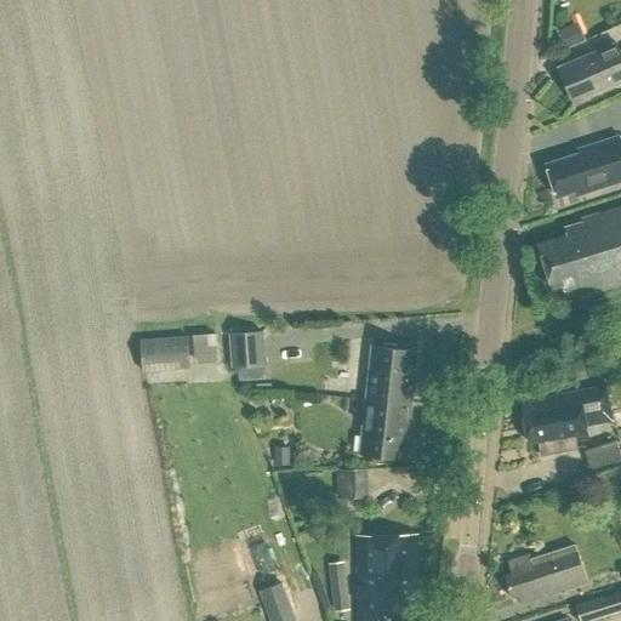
[(568,46),(580,41),(574,26),(560,30),(568,46)]
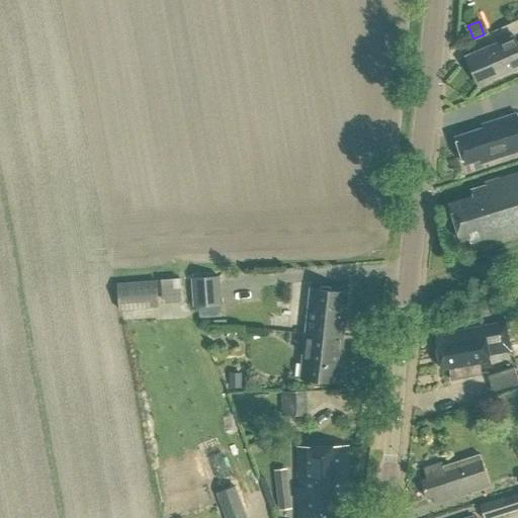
[(517,68),(517,48),(513,35),(465,56),(478,85),(517,68)]
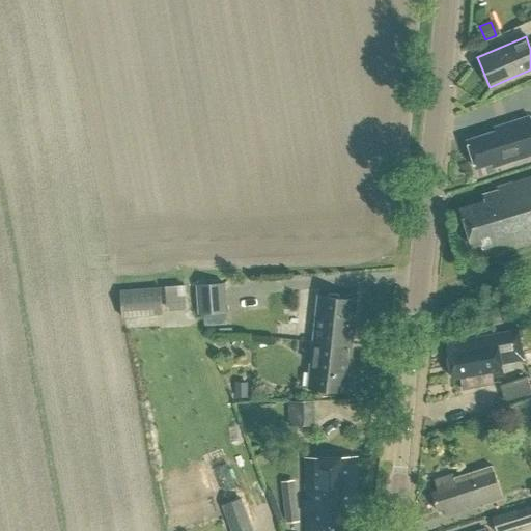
[(530,121),(528,114),(493,126),(495,130),(466,138),(475,166),(491,161),(493,165),(530,152),(530,121)]
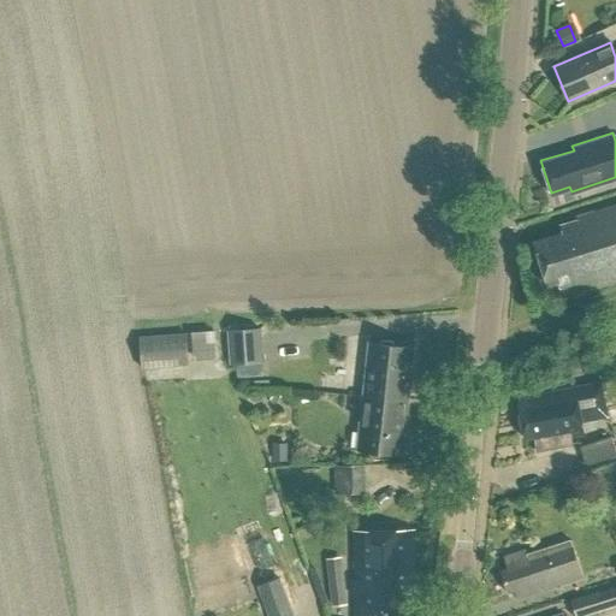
[(562,234),(534,242),(549,288),(558,284),(562,295),(615,278),(615,205),(576,218),(576,221),(560,226),(562,234)]
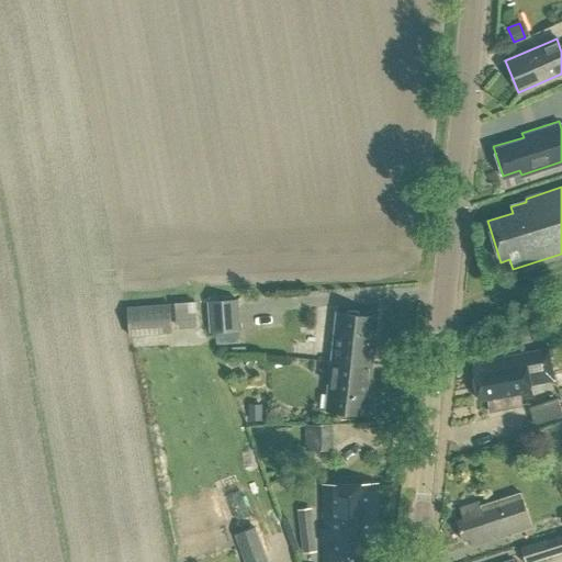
[(209,302),(211,333),(239,330),(237,300),(209,302)]
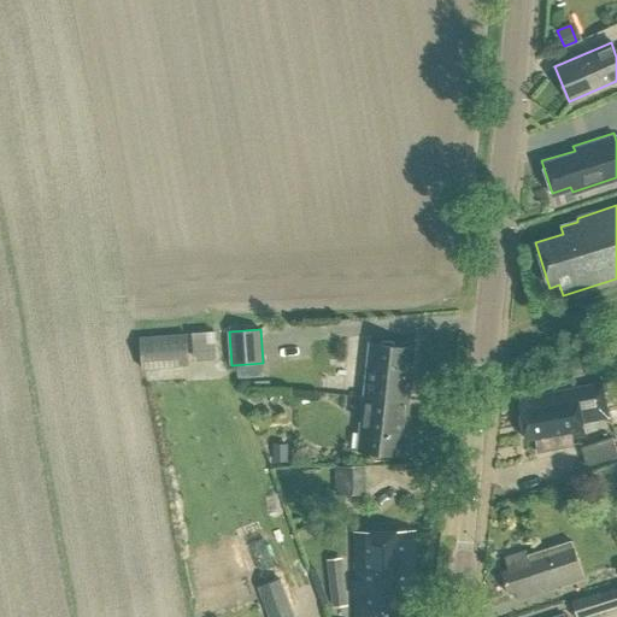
[(192,331),(193,360),(216,359),(215,331),(192,331)]
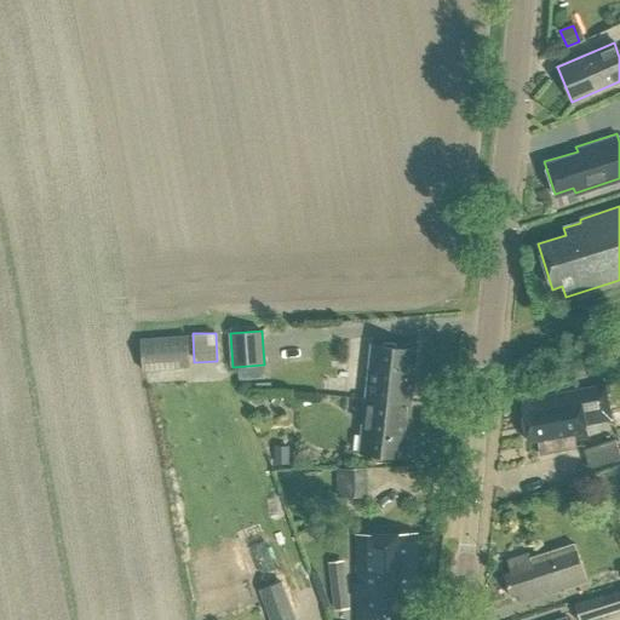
[(142,368),(191,366),(189,336),(141,338),(142,368)]
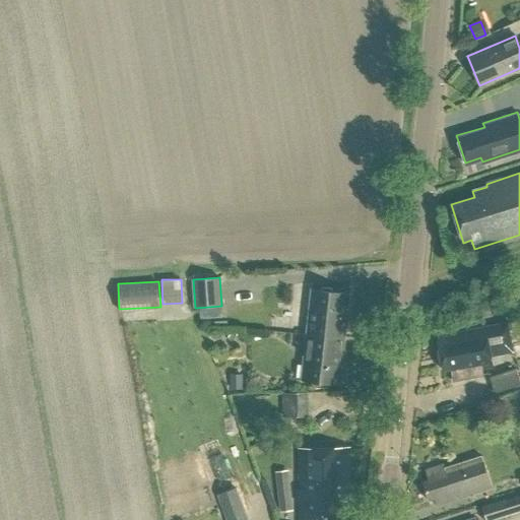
[(306,334),(343,338),(348,293),(312,287),(306,334)]
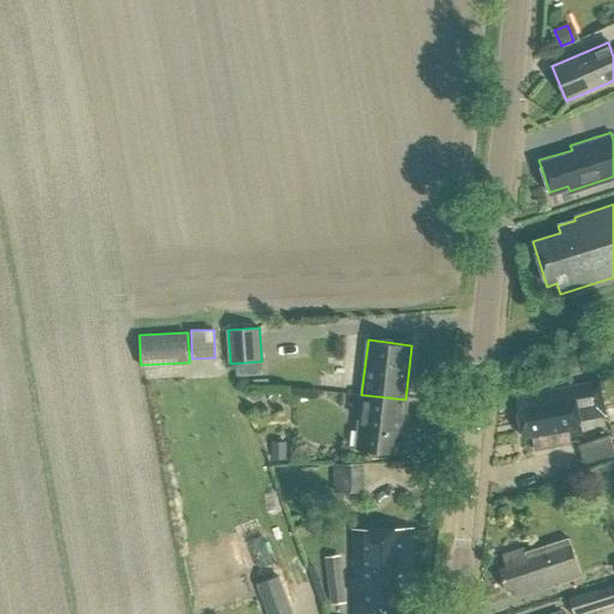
[(599,381),(548,391),(517,397),(518,401),(516,402),(523,438),(531,435),(535,450),(570,443),(569,435),(581,433),(582,433),(579,420),(587,419),(605,415),(599,381)]
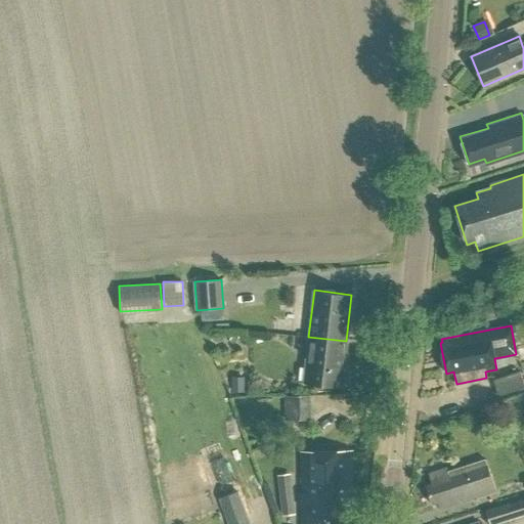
[(303,381),(340,385),(346,341),(308,337),(303,381)]
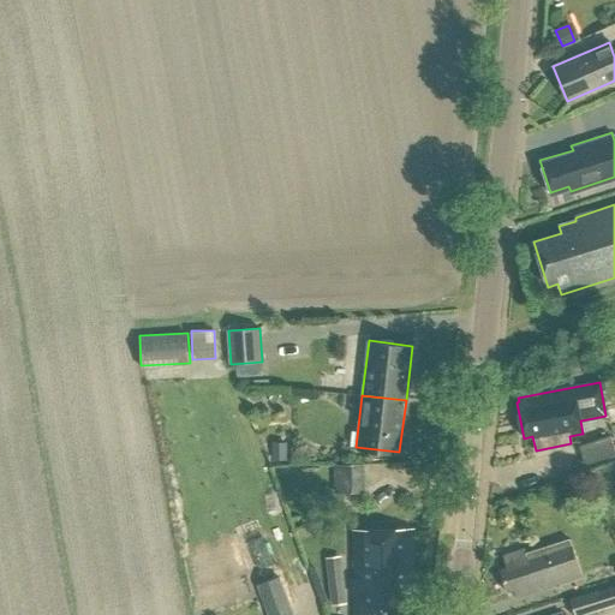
[(579,443),(585,463),(614,452),(614,447),(610,433),(579,443)]
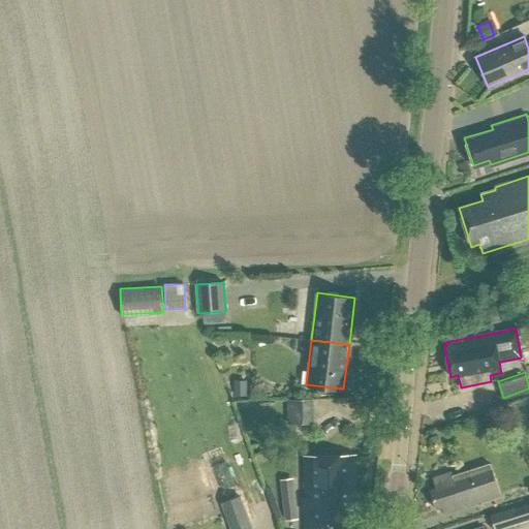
[(232,396),(246,396),(246,379),(232,379),(232,396)]
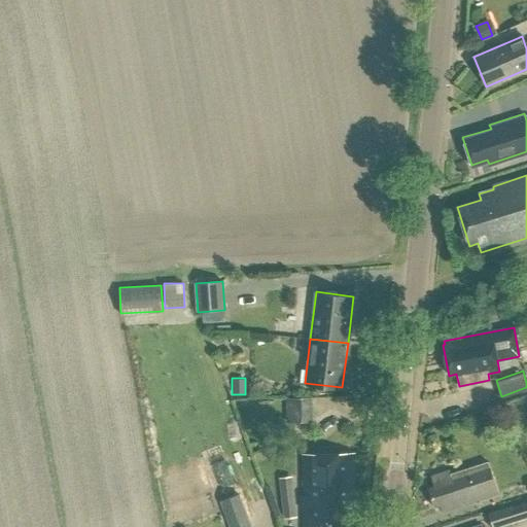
[(285,419),(310,419),(311,395),(285,395),(285,419)]
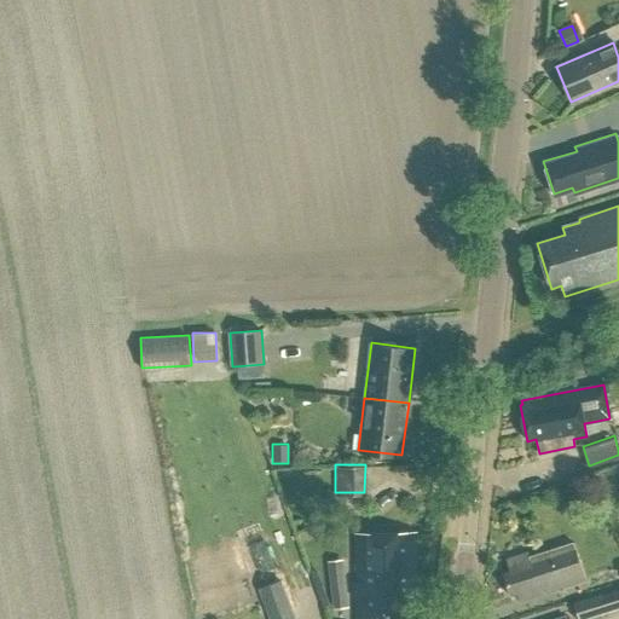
[(358,533),(359,618),(405,618),(406,609),(418,609),(417,533),(358,533)]
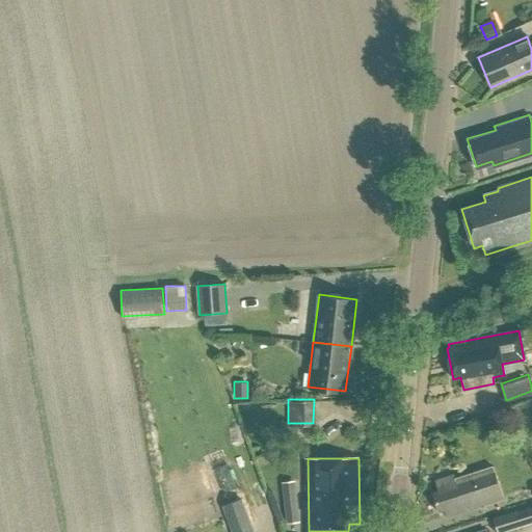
[(434,481),(437,490),(432,493),(439,511),(444,509),(446,516),(503,498),(493,467),(455,479),(454,475),(434,481)]
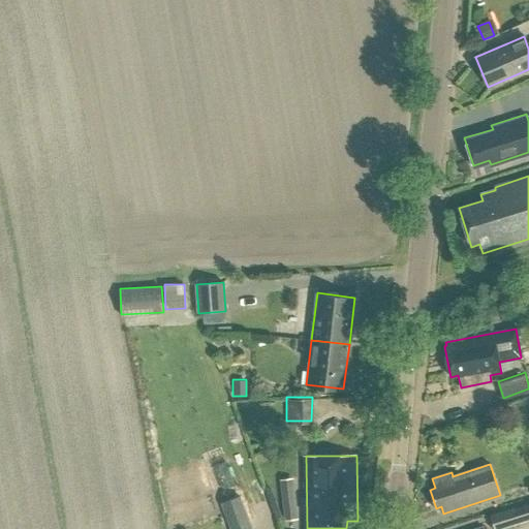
[(279,478),(284,522),(299,520),(292,477),(279,478)]
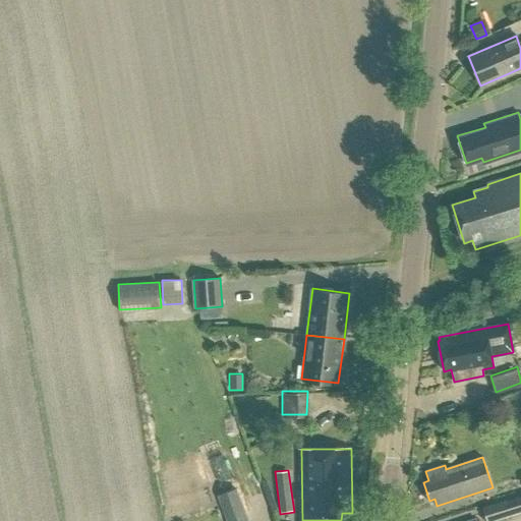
[(520,498),(484,509),(487,520),(499,520),(520,514),(520,498)]
